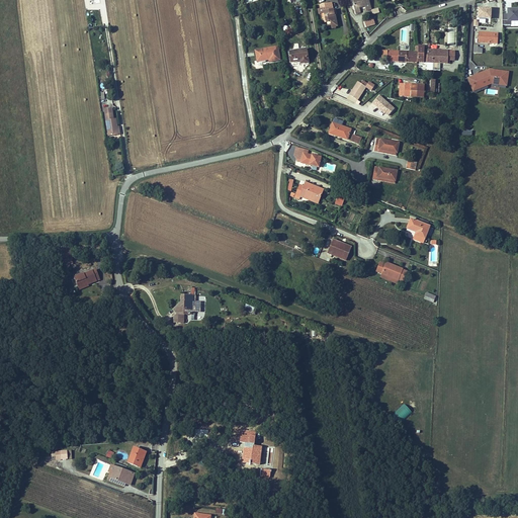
[(332,2),(321,5),(321,6),(318,8),(320,13),(326,11),(326,15),(324,16),(326,21),(331,20),(333,26),(339,24),(336,13),(334,8),(332,2)]
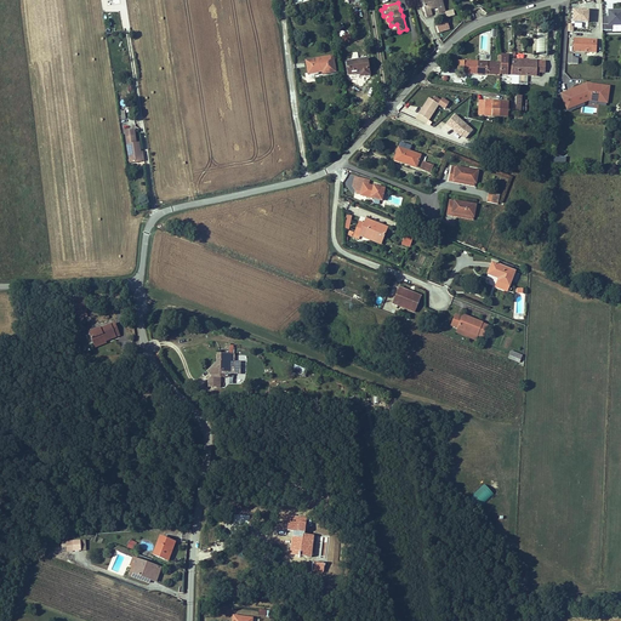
[(590,11),(574,10),(573,27),(588,28),(590,11)]
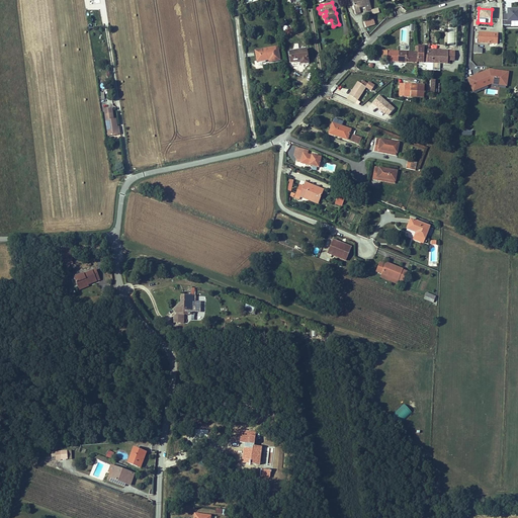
[(502,27),(517,27),(517,8),(507,8),(507,14),(502,14),(502,27)]
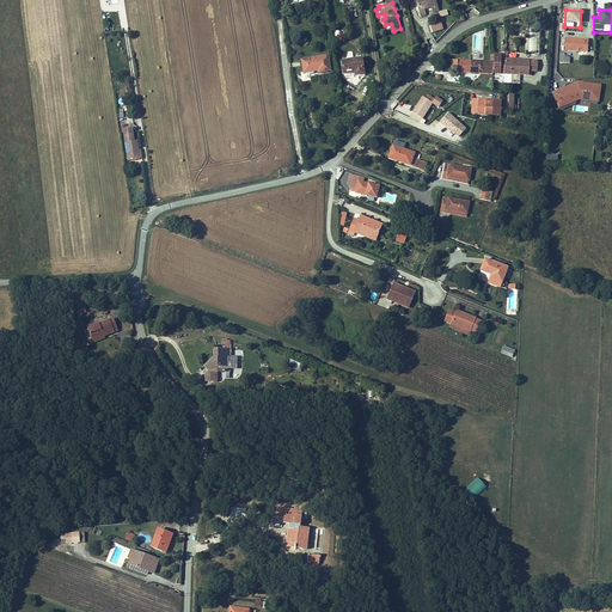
[(560,42),(560,54),(583,56),(583,51),(579,51),(580,43),(580,42),(560,42)]
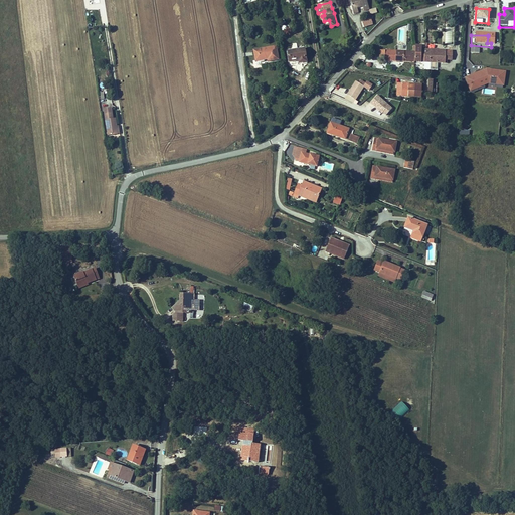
[(278,62),(276,49),(254,53),(255,62),(267,60),(267,64),(278,62)]
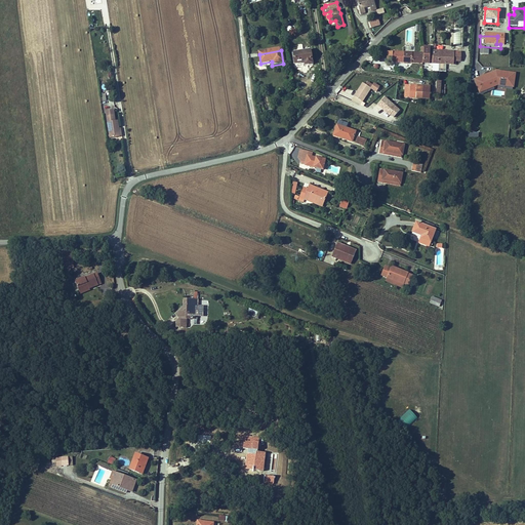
[(311,66),(316,65),(314,52),(296,55),(298,65),(310,64),(311,66)]
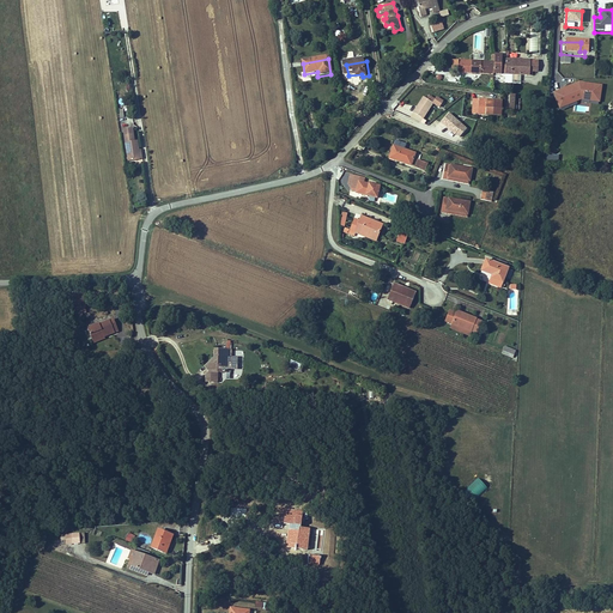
[(466,74),(528,78),(528,74),(533,74),(533,66),(466,62),(466,74)]
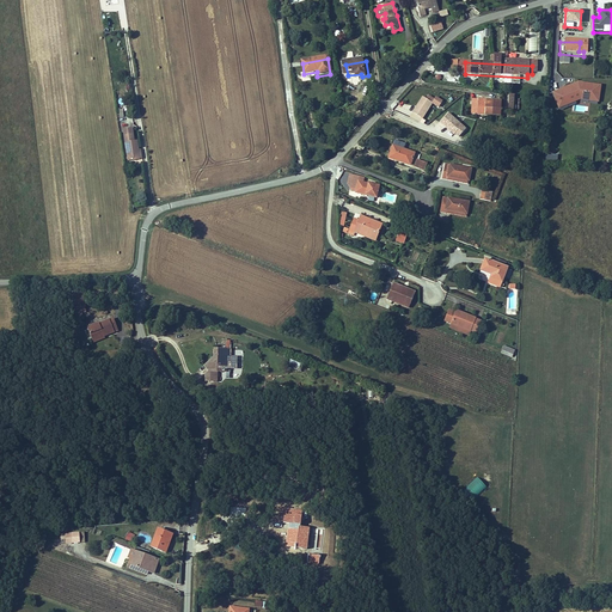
[(595,89),(574,86),(552,96),(558,108),(567,104),(565,102),(574,97),(576,99),(586,101),(594,102),(595,89)]
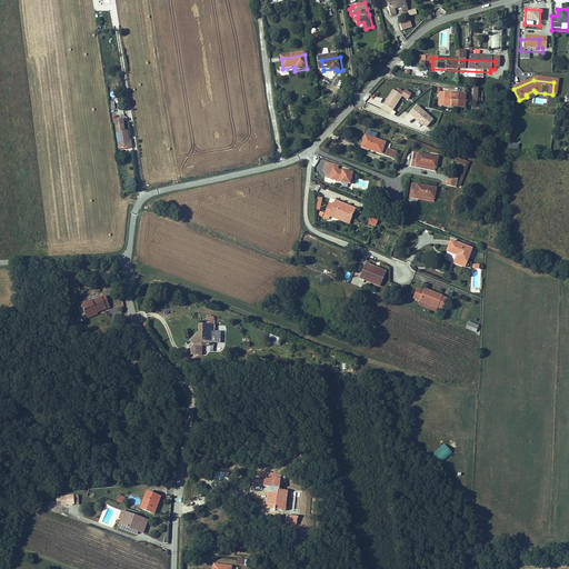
[(397,91),(387,107),(396,111),(405,97),(410,100),(410,98),(412,99),(415,97),(412,96),(413,95),(409,91),(408,92),(402,90),(400,93),(397,91)]
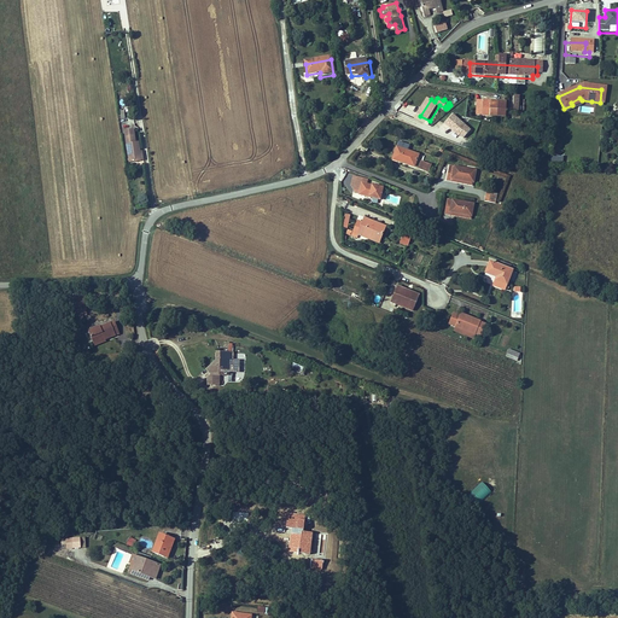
[(590,104),(592,101),(582,100),(579,98),(571,103),(572,105),(564,109),(565,111),(582,103),(590,104)]
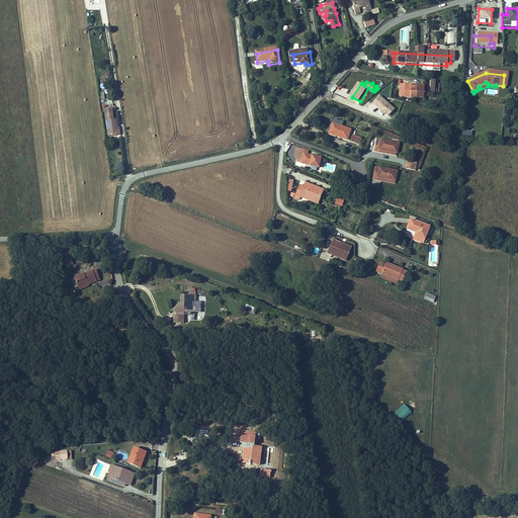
[(414,87),(402,86),(401,98),(417,99),(418,88),(414,88),(414,87)]
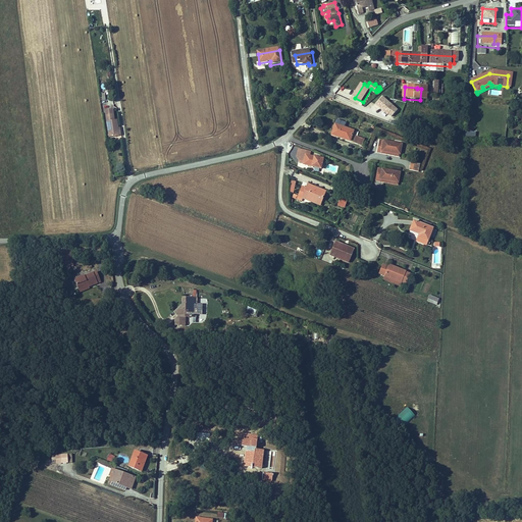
[(393,117),(399,108),(380,97),(374,106),(393,117)]
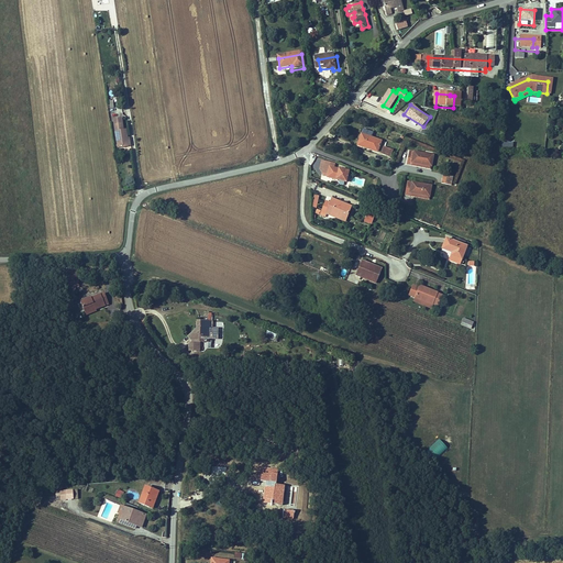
[(116,121),(120,150),(125,148),(130,147),(129,140),(128,132),(125,132),(123,120),(116,121)]
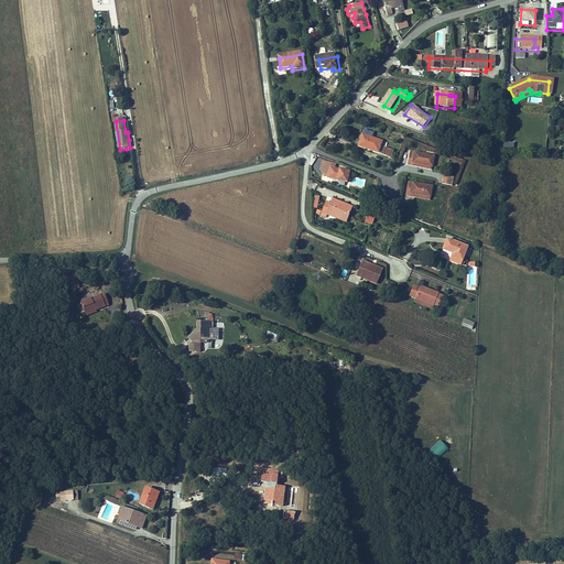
[(364,136),(360,148),(380,154),(383,142),(364,136)]
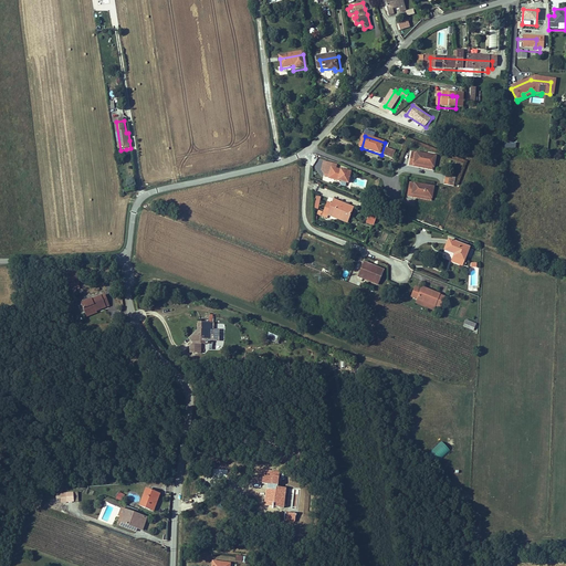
[(388,149),(386,156),(395,159),(397,153),(388,149)]
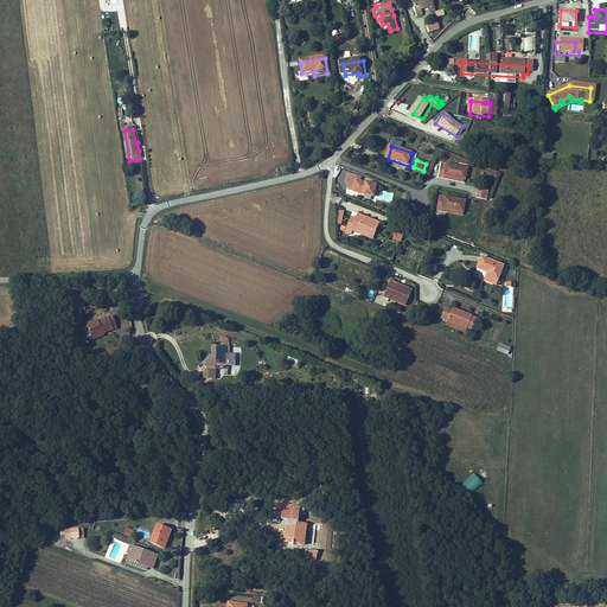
[(467,168),(440,164),(438,179),(445,180),(446,177),(465,180),(467,168)]
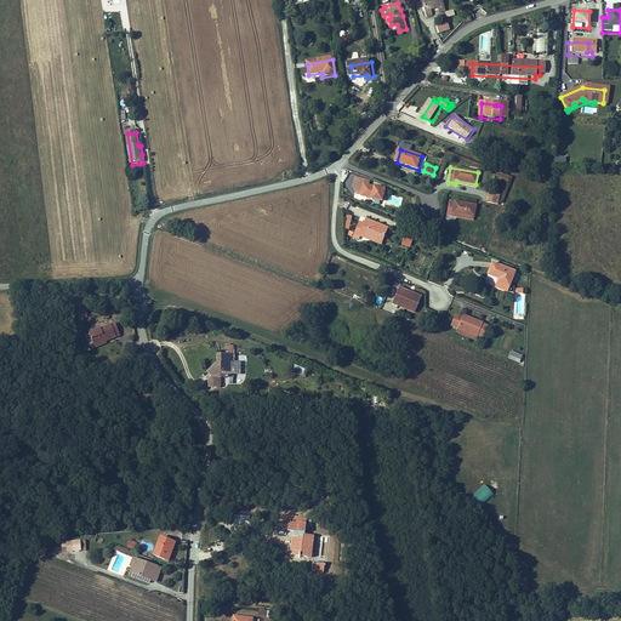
[(382,197),(386,186),(370,180),(371,177),(362,175),(358,183),(363,186),(362,189),(382,197)]
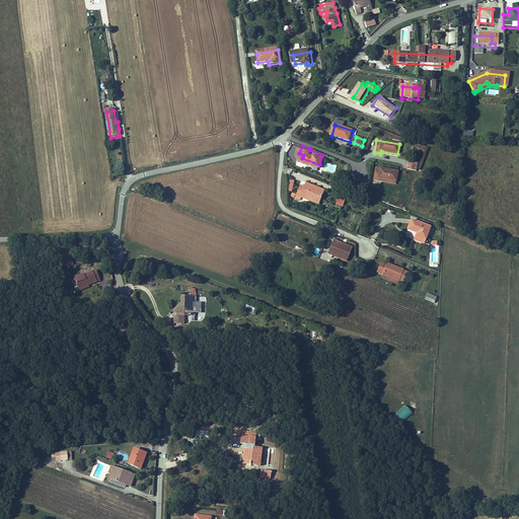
[(405,171),(415,173),(416,170),(414,170),(415,164),(406,162),(405,171)]
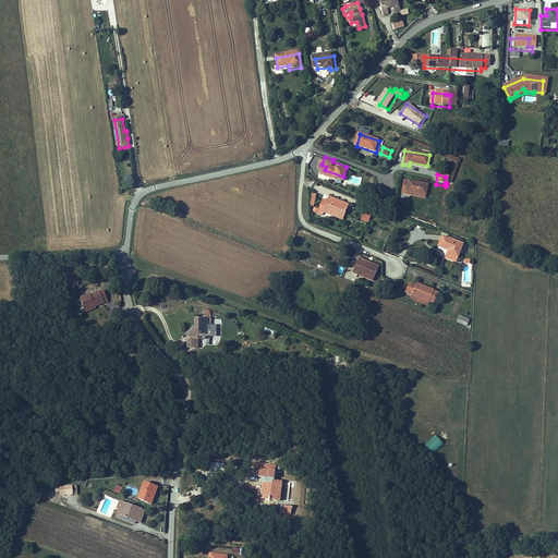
[(427,185),(404,181),(401,195),(408,196),(409,193),(425,196),(427,185)]
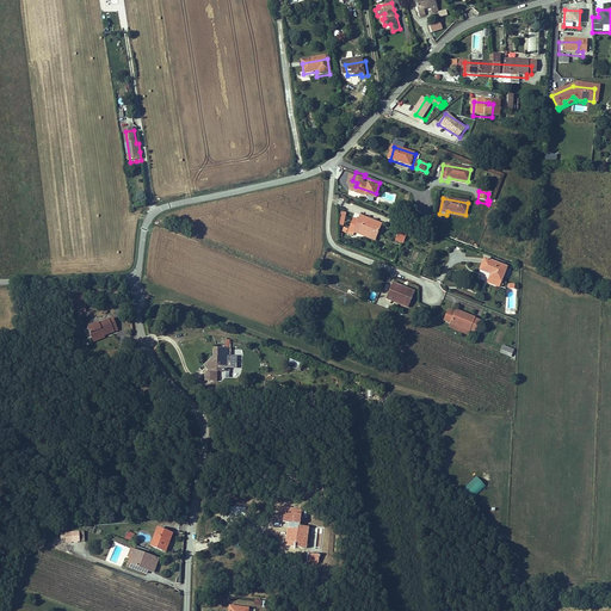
[(359,217),(381,227),(382,223),(360,215),(359,217)]
